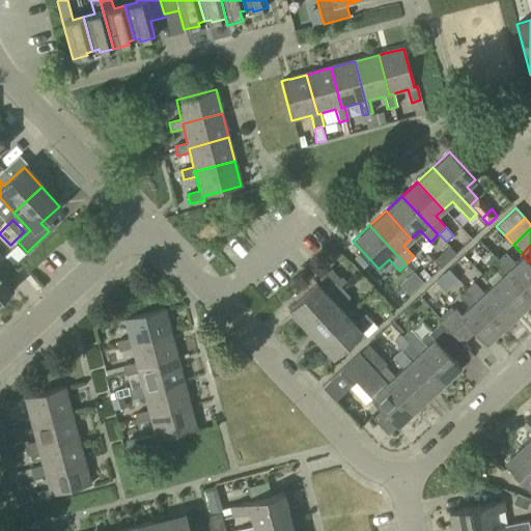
[(354,258),(364,269),(372,261),(362,250),(354,258)]
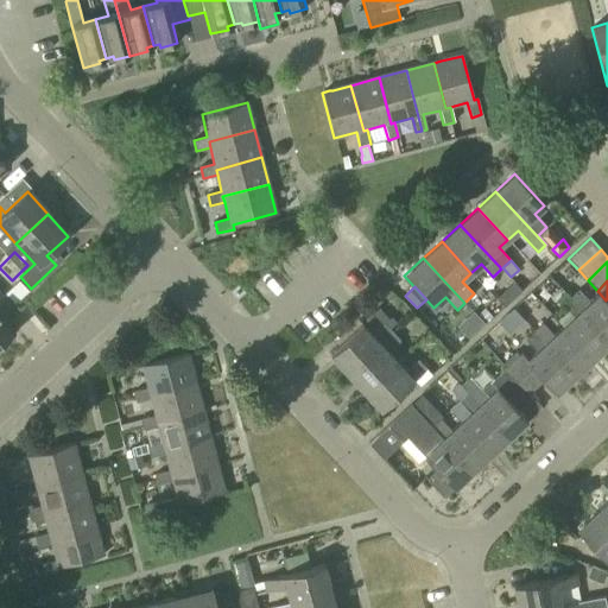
[(607,303),(606,301),(599,292),(589,301),(580,290),(570,298),(607,340),(607,303)]
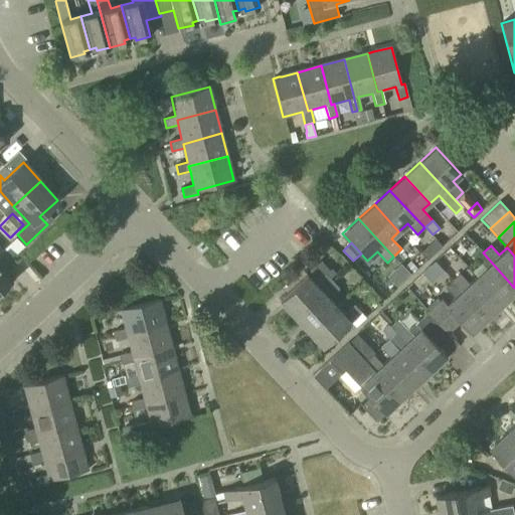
[(0,291),(11,281),(0,269),(0,248),(1,248),(0,247),(0,291)]
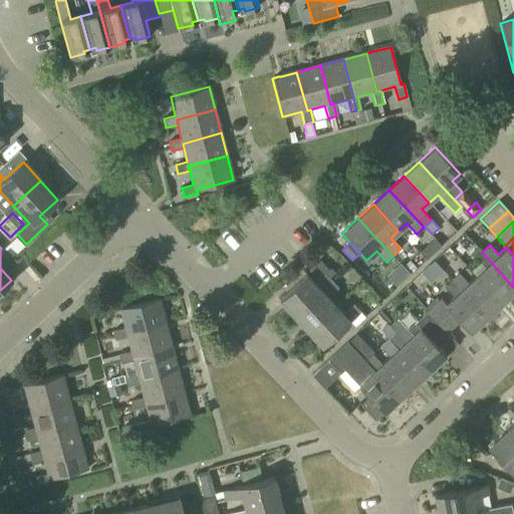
[(501,304),(513,292),(513,287),(482,252),(475,258),(484,268),(475,276),(501,304)]
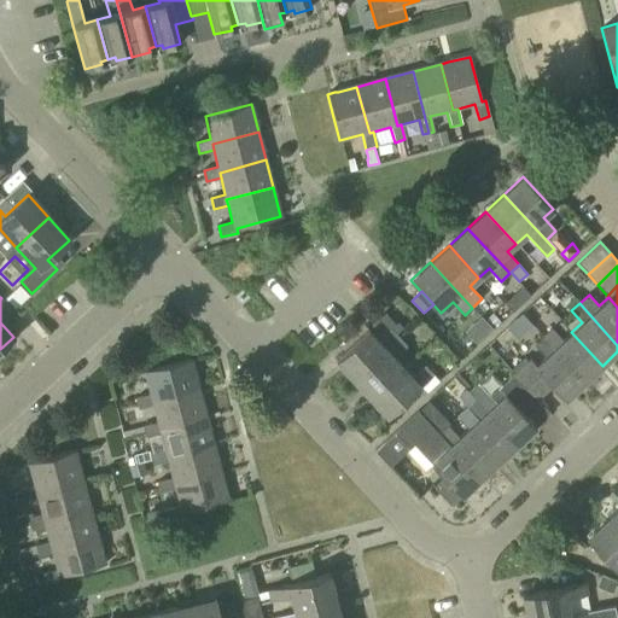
[(494,330),(501,322),(493,314),(485,320),(494,328),(494,330)]
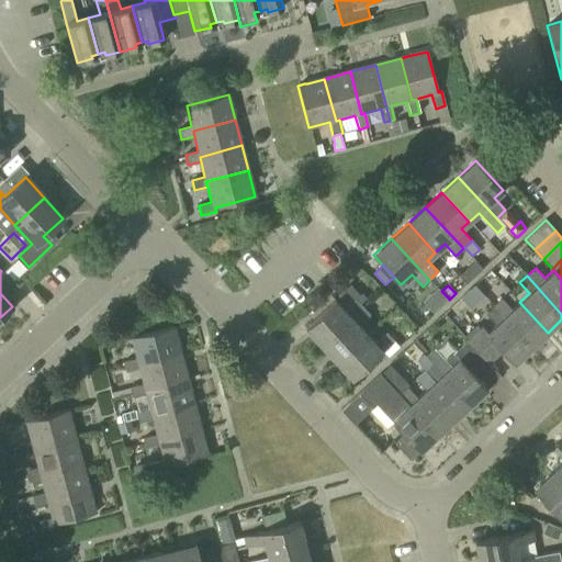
[(321,345),(362,306),(356,299),(343,311),(334,301),(305,328),(321,345)]
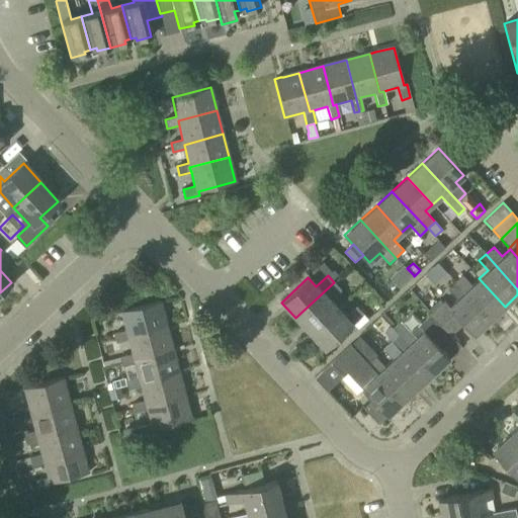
[(505,307),(479,278),(470,285),(462,275),(454,282),(463,291),(490,321),(505,307)]
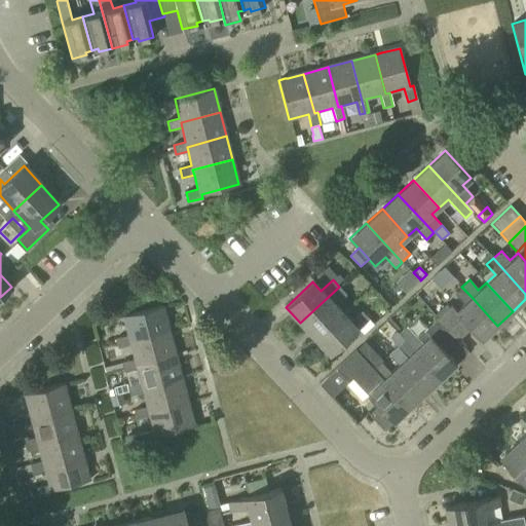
[(314,339),(342,313),(335,306),(347,295),(339,287),(300,323),(314,339)]
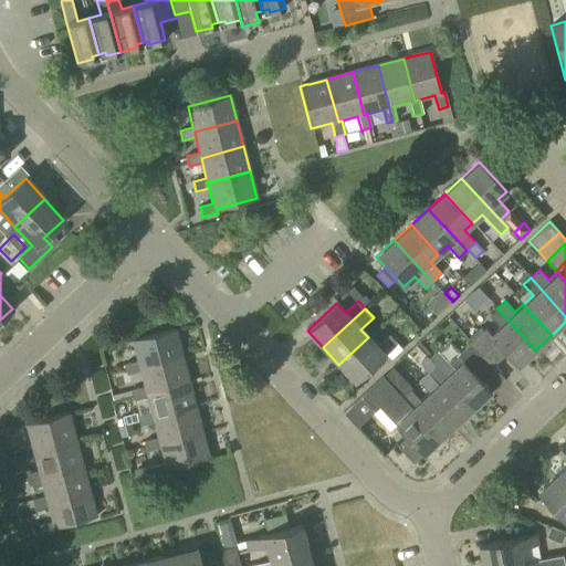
[(519,366),(535,350),(506,318),(496,308),(489,315),(499,326),(491,333),(485,327),(483,331),(480,327),(469,337),(472,342),(470,343),(492,366),(506,354),(519,366)]
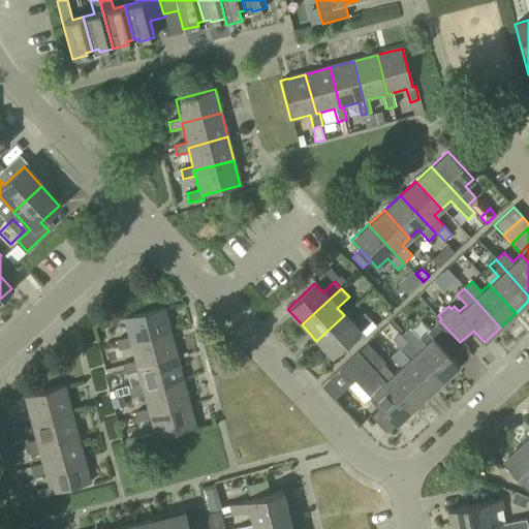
[(129,342),(169,333),(163,308),(124,318),(128,338),(116,341),(118,350),(131,346),(129,342)]
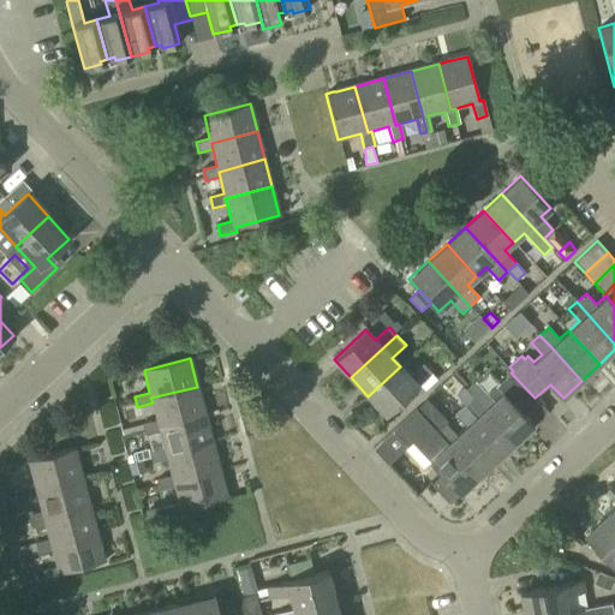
[(386,415),(417,386),(431,372),(423,363),(408,376),(400,366),(368,396),(386,415)]
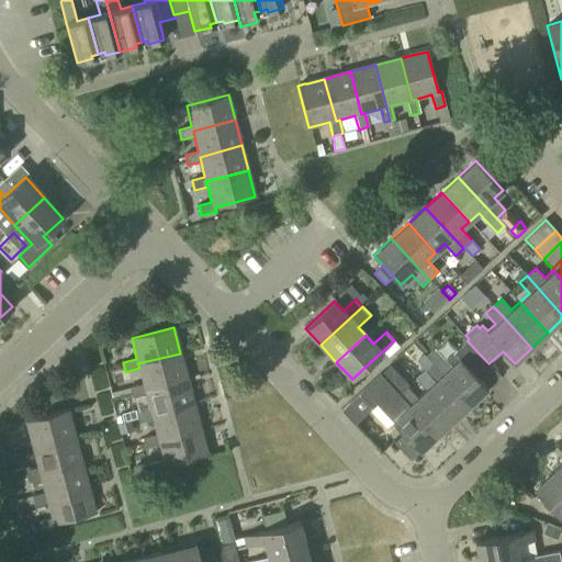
[(400,347),(394,340),(381,352),(388,358),(400,347)]
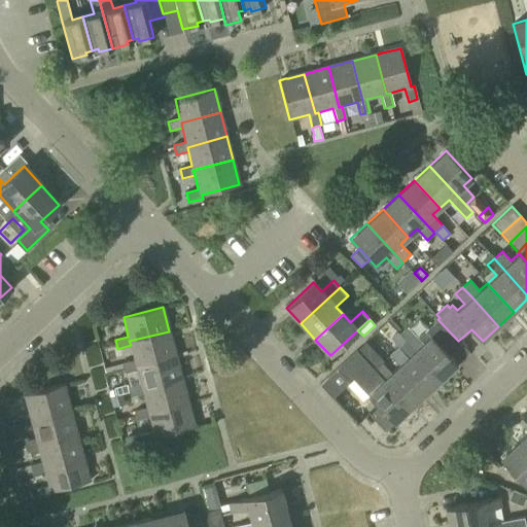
[(430,337),(423,344),(407,326),(398,335),(403,340),(441,380),(457,365),(446,353),(458,341),(437,319),(425,330),(430,337)]
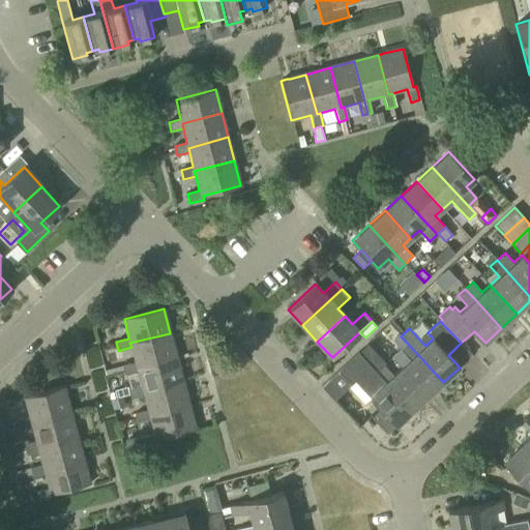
[(136,367),(176,357),(170,333),(129,343),(131,347),(135,362),(122,365),(124,375),(137,372),(136,367)]
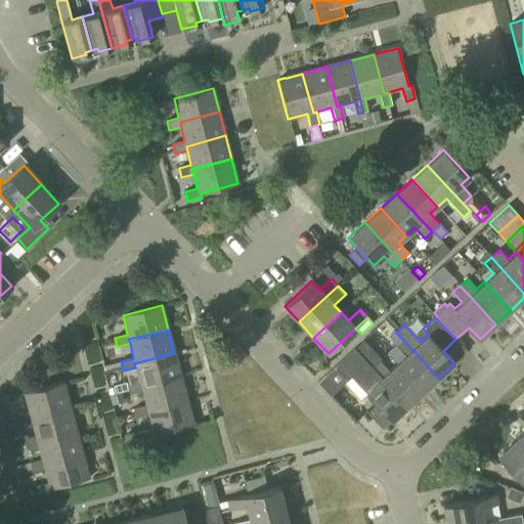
[(396,363),(423,392),(438,378),(401,338),(394,344),(405,355),(397,362),(396,363)]
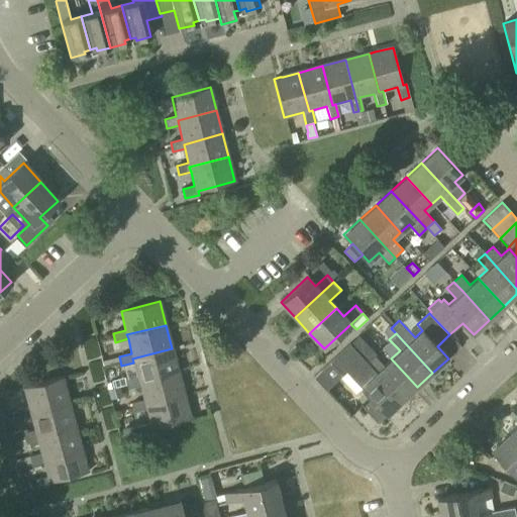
[(417,387),(391,358),(384,366),(369,349),(362,355),(350,343),(349,344),(402,401),(417,387)]
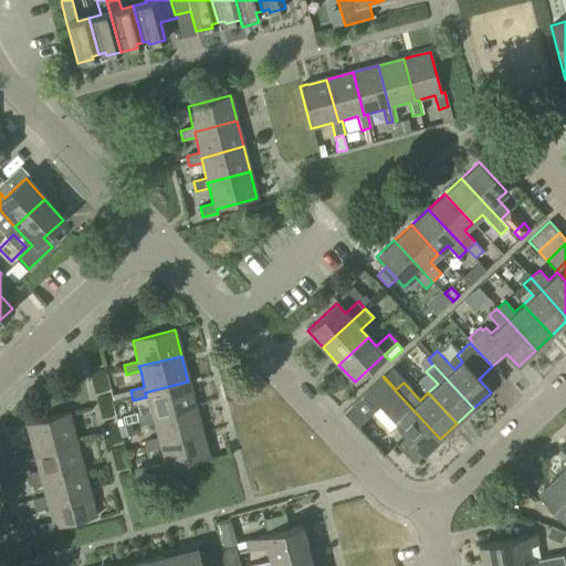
[(423,456),(440,439),(383,377),(362,397),(375,411),(379,407),(407,438),(398,446),(411,460),(420,451),(423,456)]
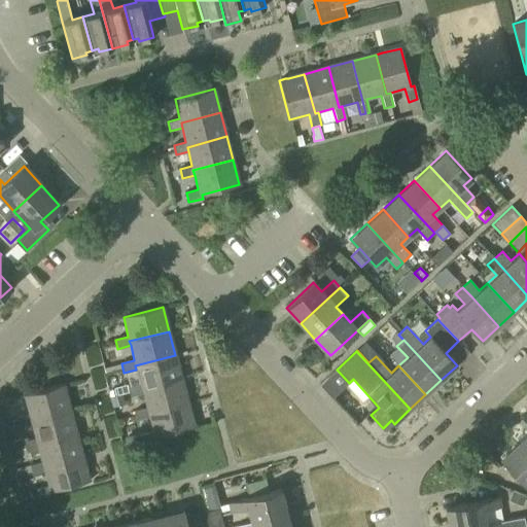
[(141,389),(181,379),(175,355),(135,365),(136,370),(140,384),(128,387),(130,396),(142,393),(141,389)]
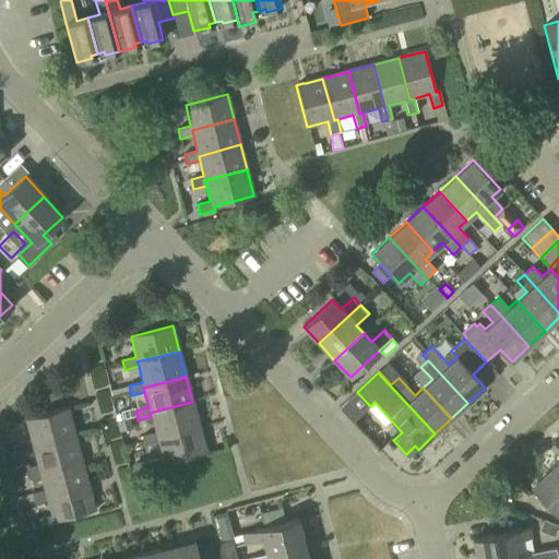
[(156,438),(199,427),(192,402),(150,413),(151,417),(155,432),(142,437),(144,445),(157,442),(156,438)]
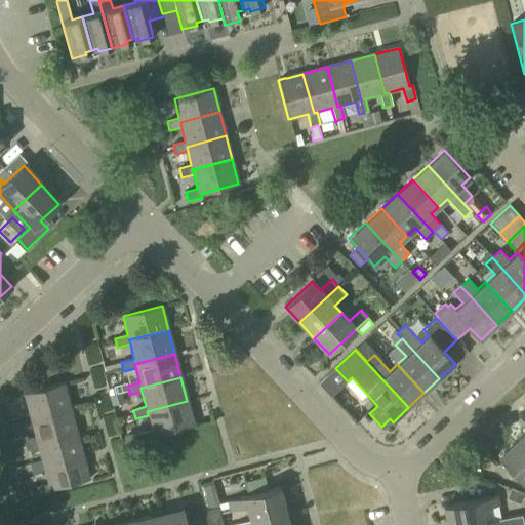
[(31,417),(71,407),(64,382),(24,394),(29,412),(16,415),(19,426),(32,421),(31,417)]
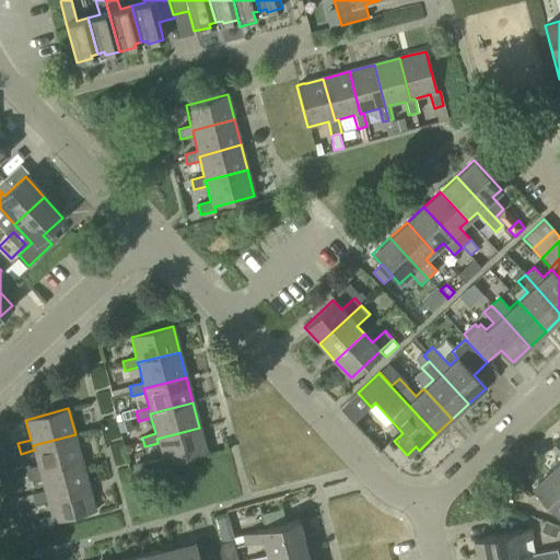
[(156,439),(158,443),(162,459),(149,463),(151,471),(165,468),(165,465),(206,454),(199,428),(156,439)]
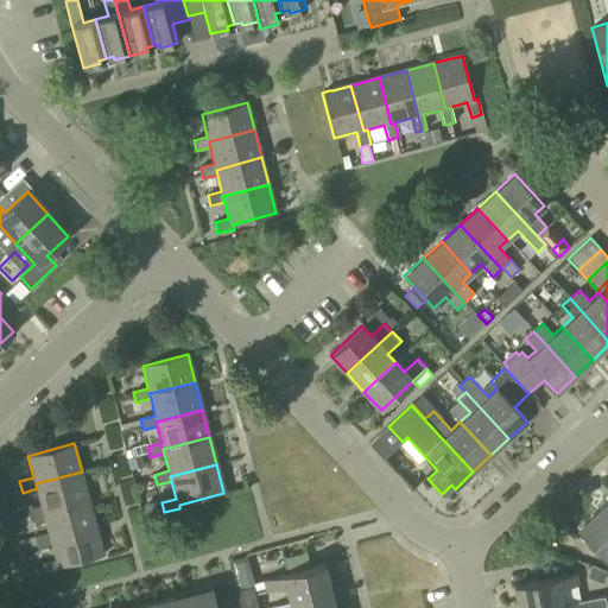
[(43,512),(89,499),(82,472),(36,483),(37,488),(42,505),(32,508),(31,505),(10,511),(13,519),(29,515),(30,519),(44,515),(43,512)]
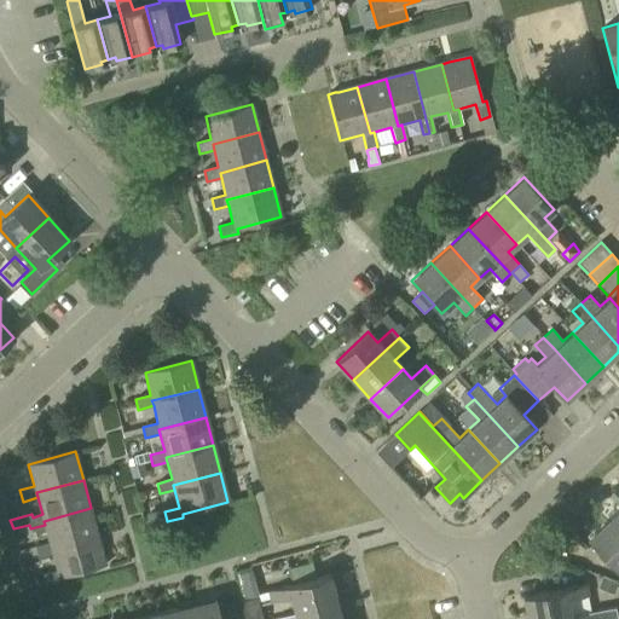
[(52,549),(98,536),(91,508),(44,521),(45,525),(50,542),(35,547),(38,556),(52,553),(52,549)]
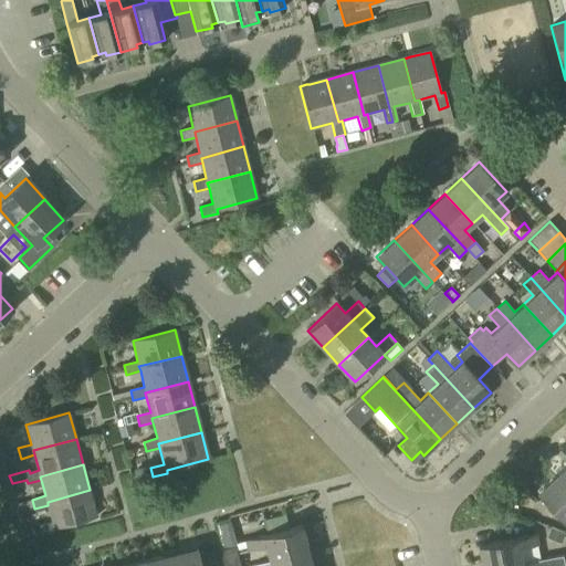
[(565,465),(554,478),(565,490),(565,465)]
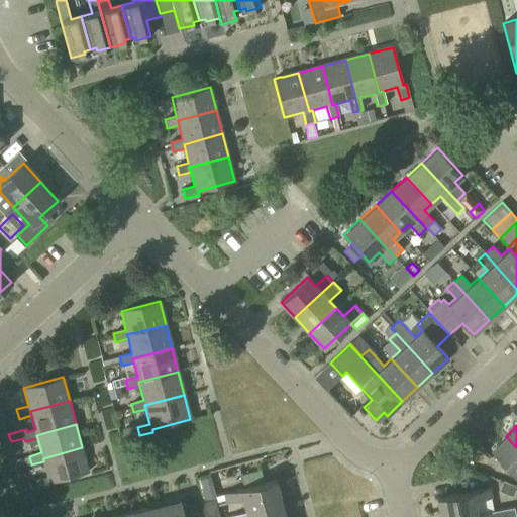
[(516,447),(506,436),(491,450),(516,478),(516,477),(516,447)]
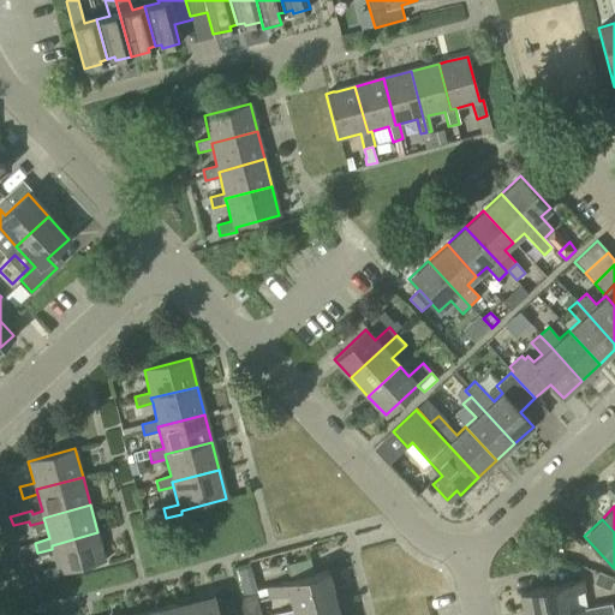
[(52,545),(52,549),(57,566),(42,571),(46,581),(61,577),(61,573),(106,561),(97,532),(52,545)]
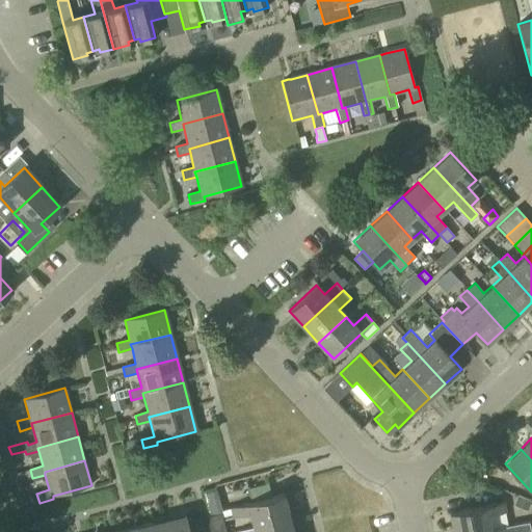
[(254,528),(290,519),(284,495),(231,509),(233,517),(250,513),(254,528)]
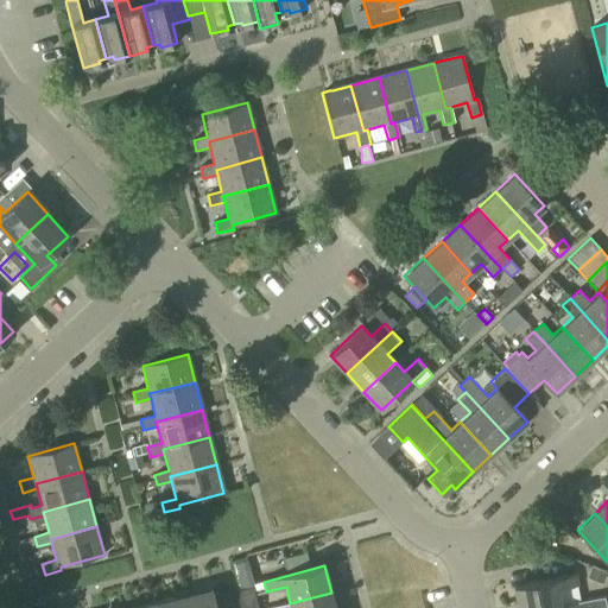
[(518,607),(545,607),(559,606),(557,590),(577,587),(575,575),(514,586),(518,607)]
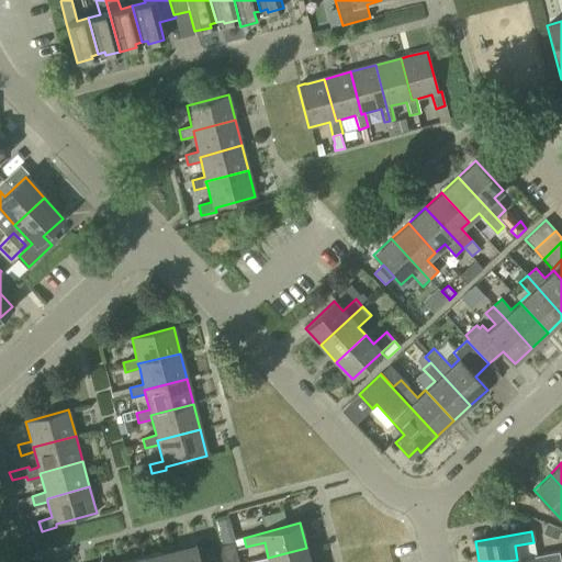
[(222,561),(238,561),(234,541),(218,546),(222,561)]
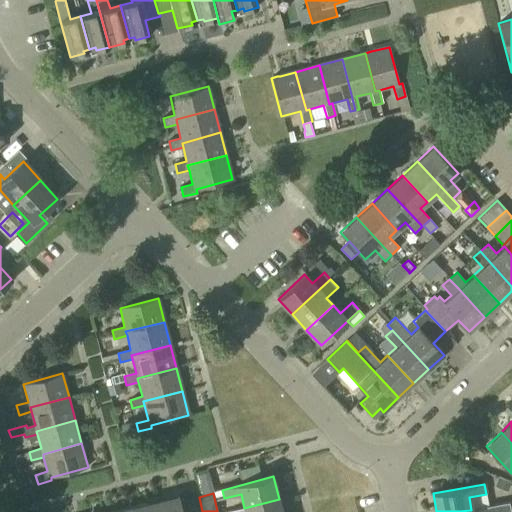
[(194,511),(197,511),(193,495),(179,499),(178,496),(156,502),(158,511),(194,511)]
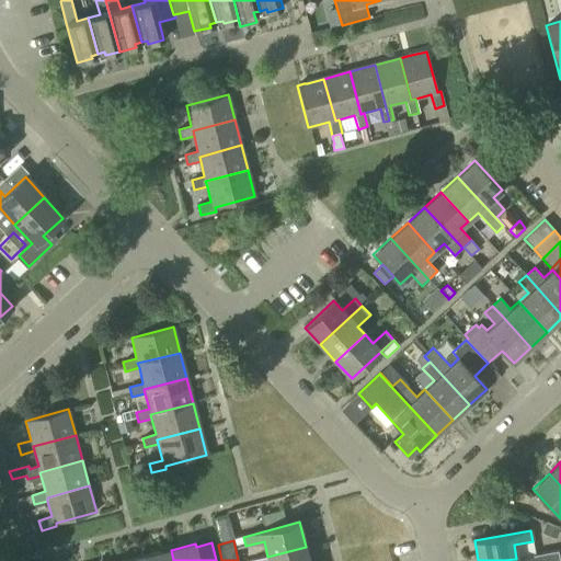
[(309,560),(306,547),(267,557),(268,560),(309,560)]
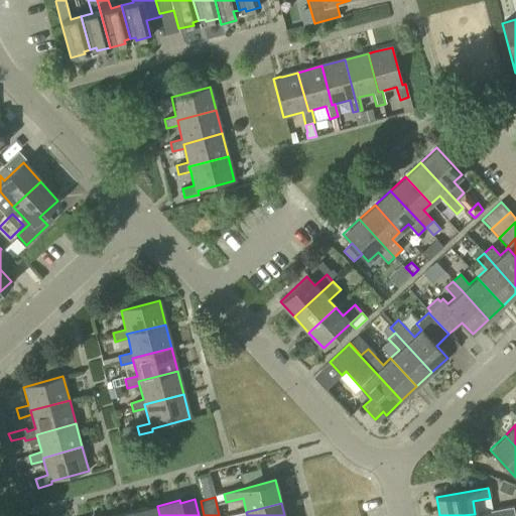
[(135,512),(136,515),(159,515),(157,506),(135,512)]
